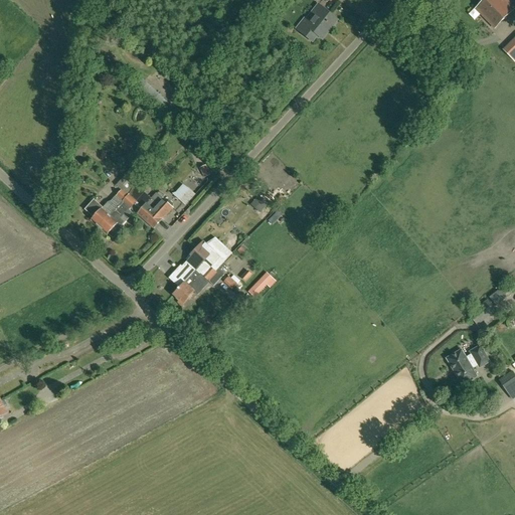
[(485,0),(476,9),(495,28),(514,9),(504,0),(485,0)]
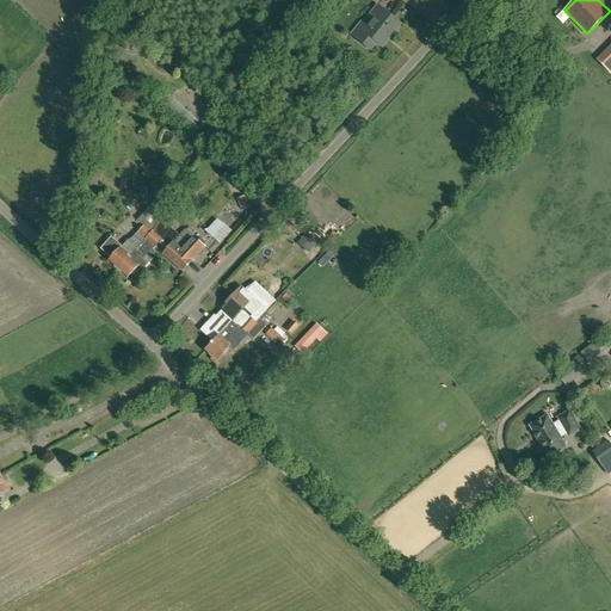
[(392,30),(394,31),(400,23),(376,4),(352,35),(370,49),(376,42),(380,44),(392,30)]
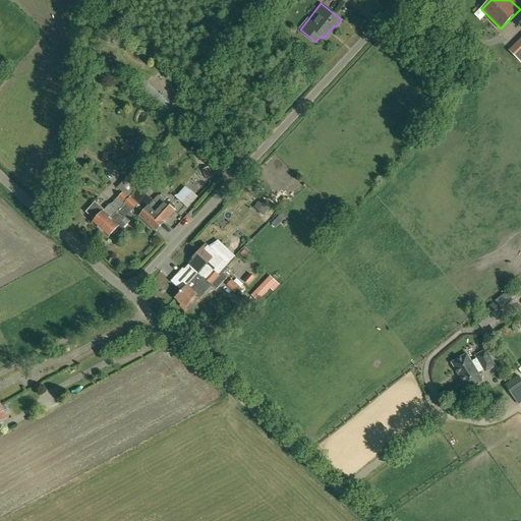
[(520,63),(520,40),(510,52),(520,63)]
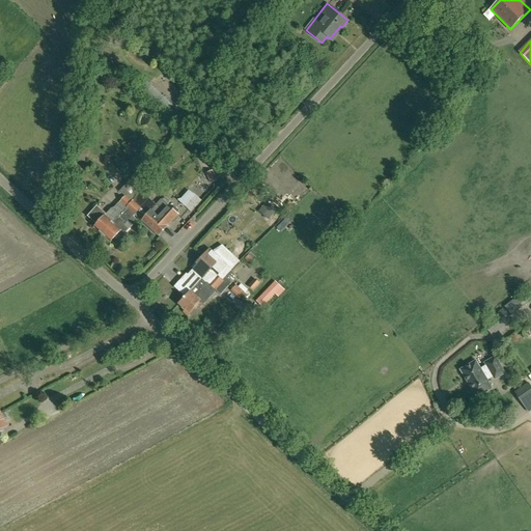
[(138,90),(164,114),(171,106),(145,83),(138,90)]
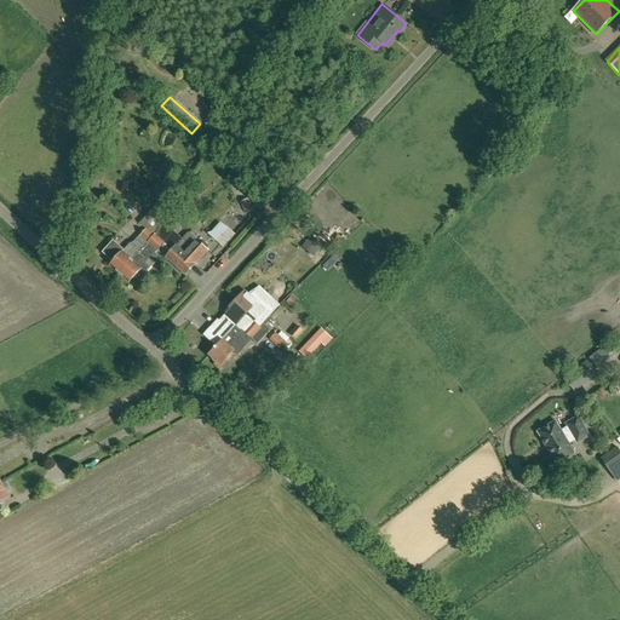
[(247,199),(240,202),(246,214),(253,211),(247,199)]
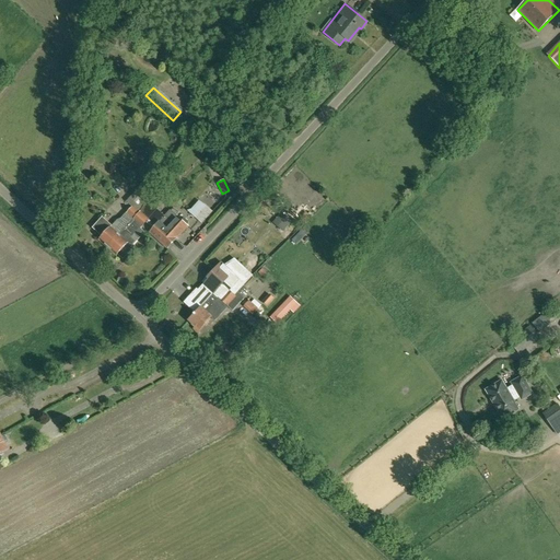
[(148,200),(147,200),(147,201),(136,190),(126,201),(132,208),(111,230),(100,220),(92,228),(102,236),(100,240),(108,247),(139,213),(141,211),(148,200)]
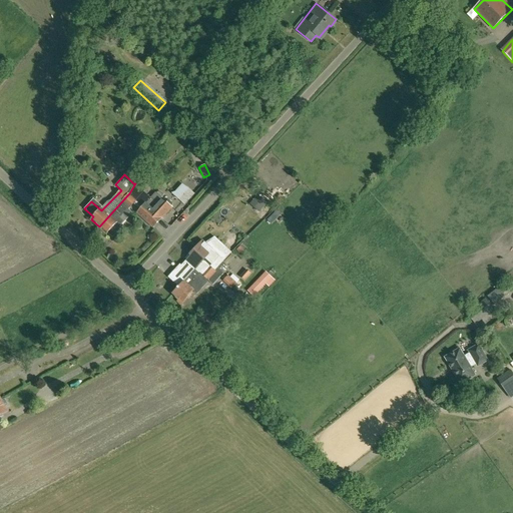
[(135,201),(136,200),(144,192),(143,191),(145,189),(136,181),(134,183),(135,183),(129,193),(127,195),(99,226),(107,233),(108,232),(112,236),(123,225),(122,224),(127,218),(123,214),(128,209),(135,201)]
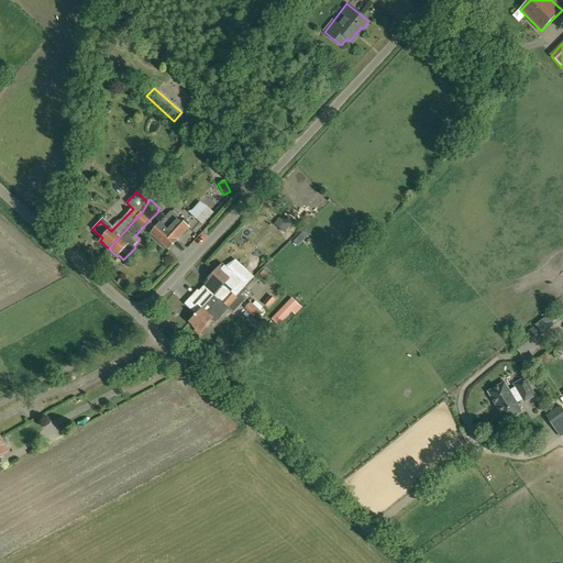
[(197,201),(187,213),(201,225),(211,213),(197,201)]
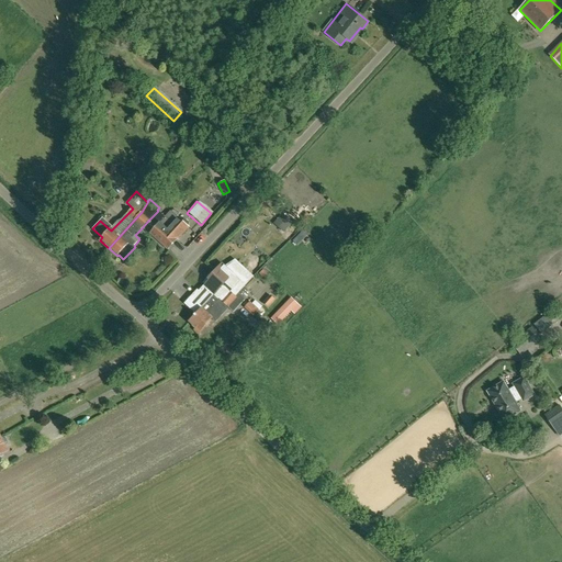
[(165,217),(158,211),(149,220),(148,221),(150,223),(148,225),(154,229),(150,234),(168,249),(188,227),(187,226),(189,225),(188,223),(184,220),(183,220),(181,222),(177,217),(178,215),(178,213),(175,211),(172,211),(171,212),(170,211),(165,217)]
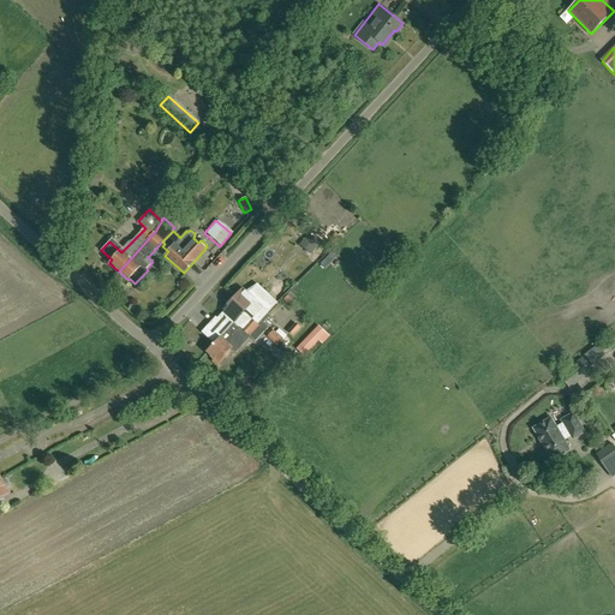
[(340,242),(334,236),(329,239),(335,246),(340,242)]
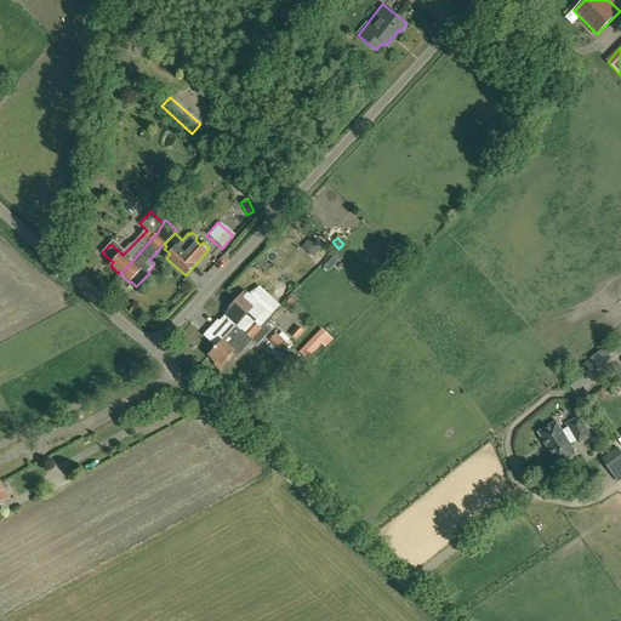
[(216,345),(217,346),(218,347),(237,326),(241,331),(241,330),(243,330),(251,322),(254,323),(260,329),(262,325),(263,324),(277,309),(263,296),(257,302),(245,291),(231,307),(232,309),(227,315),(220,323),(218,322),(205,335),(216,345)]
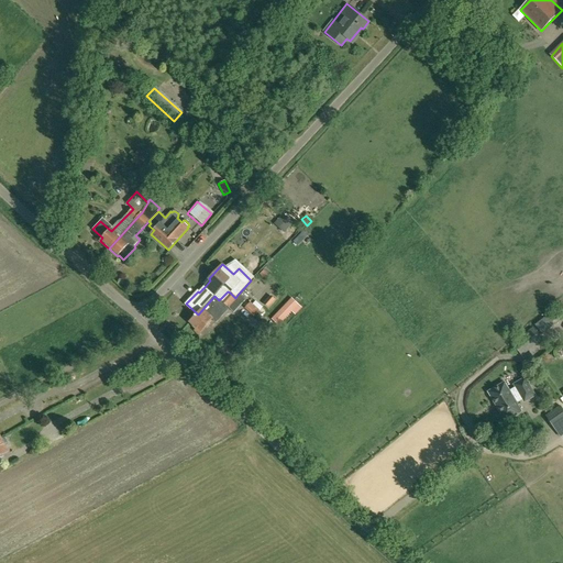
[(234,313),(245,300),(239,294),(238,295),(235,298),(230,293),(228,291),(220,299),(219,299),(219,300),(214,296),(198,315),(197,313),(189,322),(200,332),(212,319),(216,323),(229,309),(234,313)]
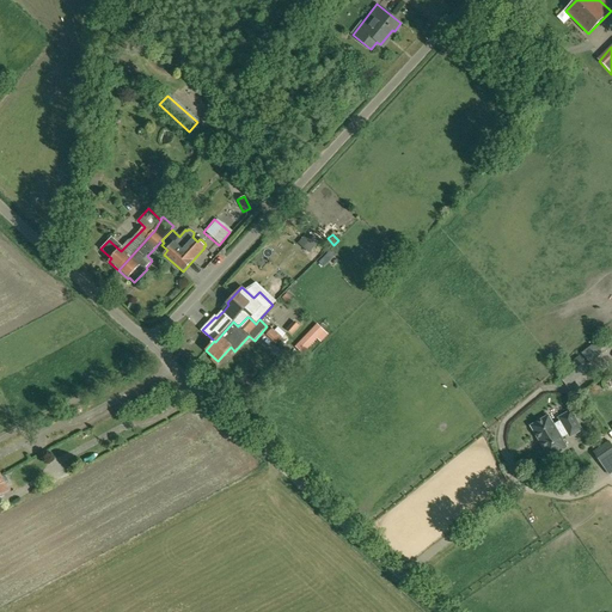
[(294,322),(287,330),(292,335),(299,326),(294,322)]
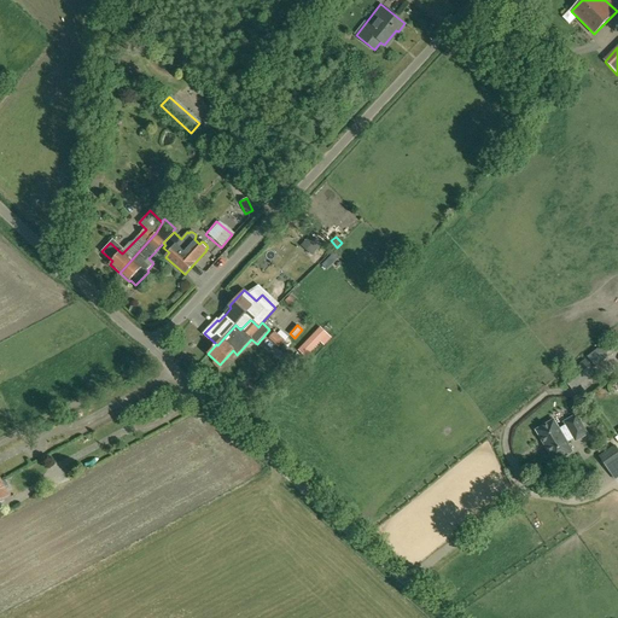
[(305,357),(320,342),(314,334),(298,351),(305,357)]
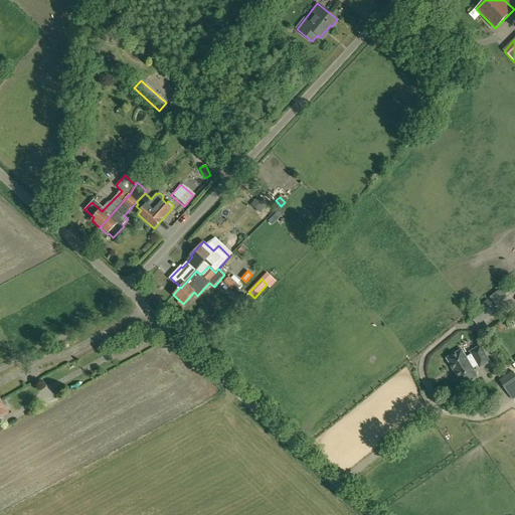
[(461,350),(447,359),(462,385),(476,376),(472,369),(478,365),(479,368),(489,362),(480,347),(470,352),(472,355),(466,358),(461,350)]
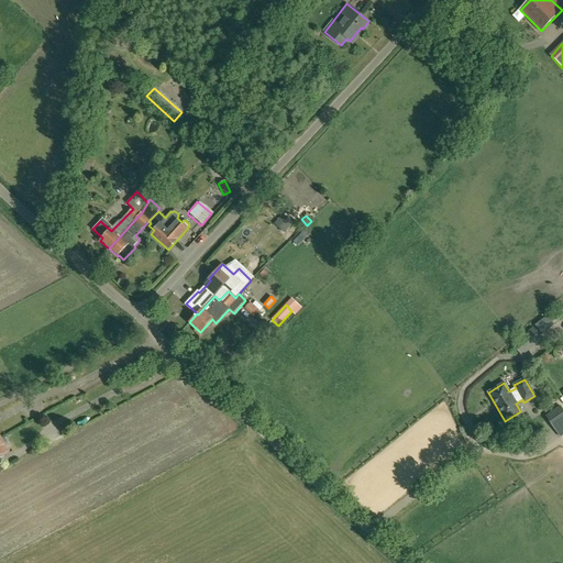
[(562,417),(552,426),(559,434),(562,431),(562,417)]
